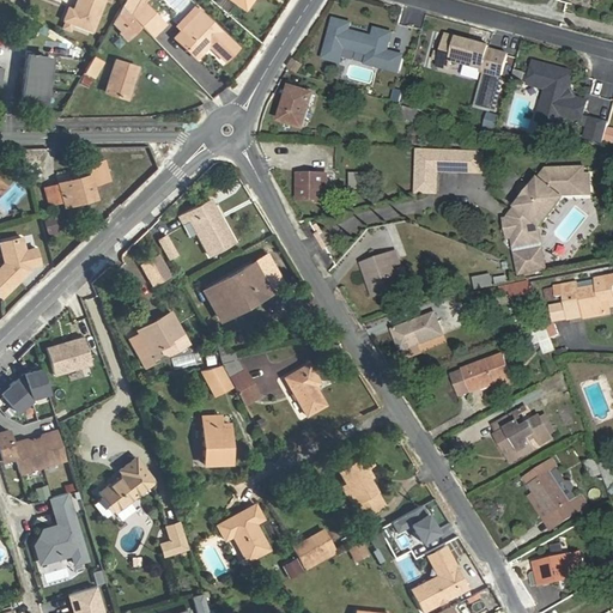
[(71,22),(92,30),(103,0),(77,0),(73,8),(68,6),(64,19),(61,25),(68,29),(71,22)]
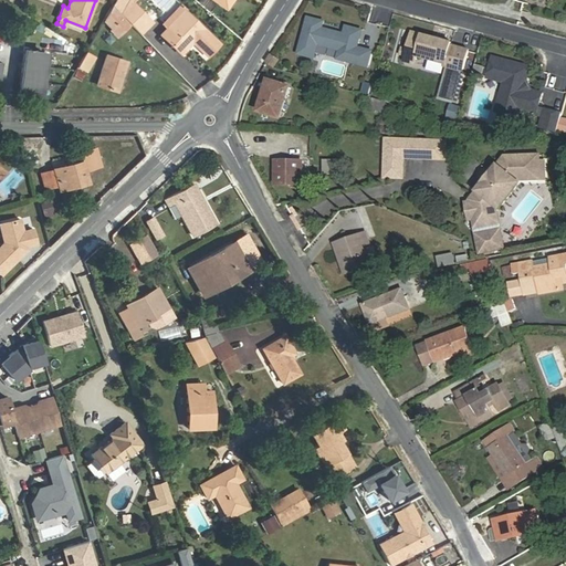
[(115,9),(124,0),(115,0),(113,6),(115,9)]
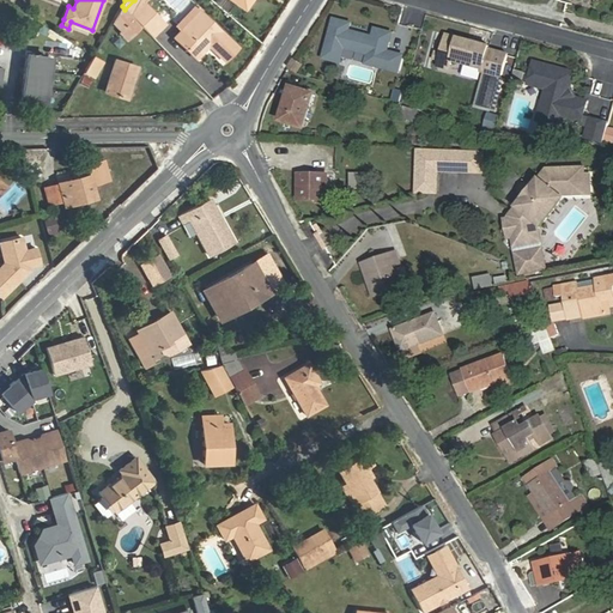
[(141,26),(153,37),(165,25),(139,0),(134,0),(125,10),(141,26)]
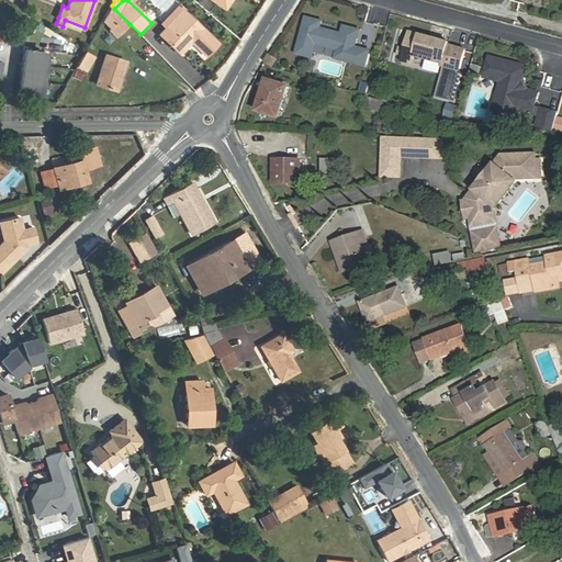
[(117,36),(130,24),(114,9),(112,6),(103,21),(117,36)]
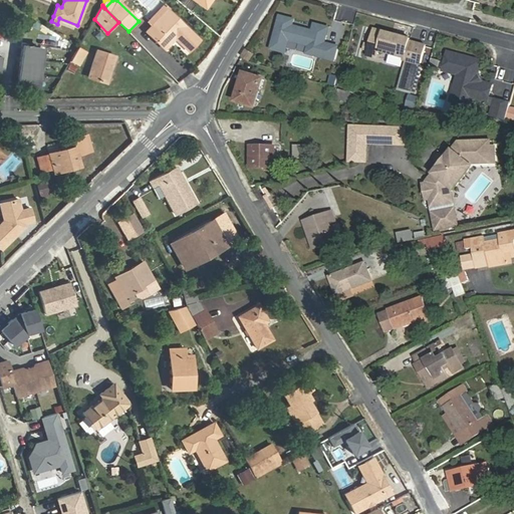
[(152,26),(167,11),(169,9),(164,5),(148,21),(152,26)]
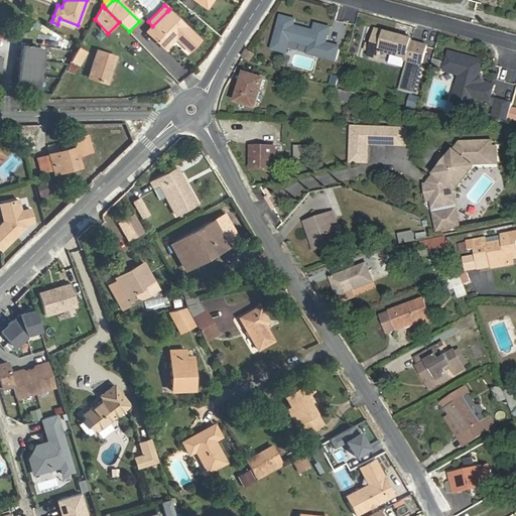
[(175,39),(188,52),(199,41),(167,11),(146,32),(164,50),(175,39)]
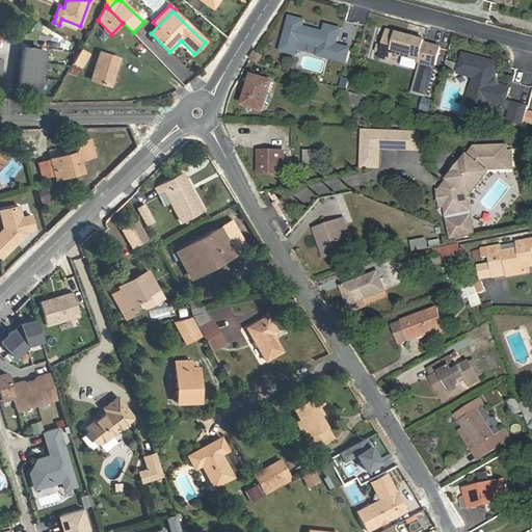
[(287,50),(295,52),(299,40),(320,45),(318,53),(346,61),(350,47),(337,43),(339,35),(333,33),(334,28),(325,26),(324,30),(303,25),(304,19),(295,16),(295,18),(290,16),(282,47),(287,49),(287,50)]
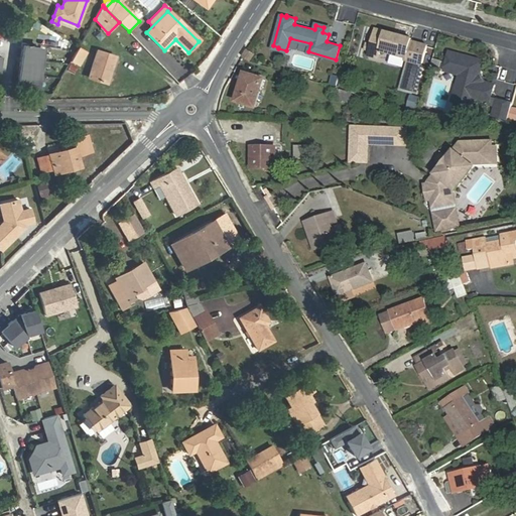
[(331,26),(316,22),(315,25),(324,27),(323,32),(329,34),(331,26)]
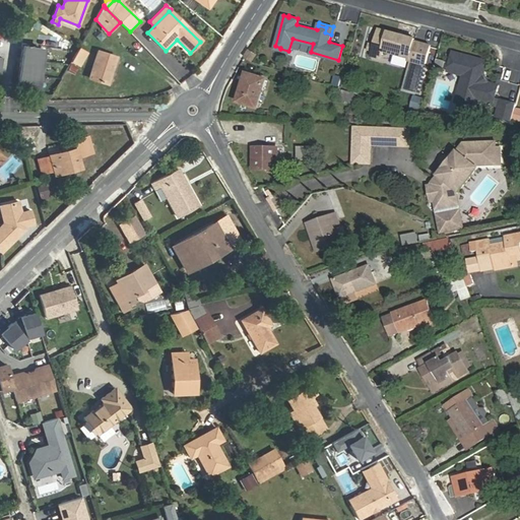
[(378,29),(371,56),(377,58),(382,55),(383,52),(408,59),(408,61),(425,66),(430,46),(414,42),(414,40),(378,29)]
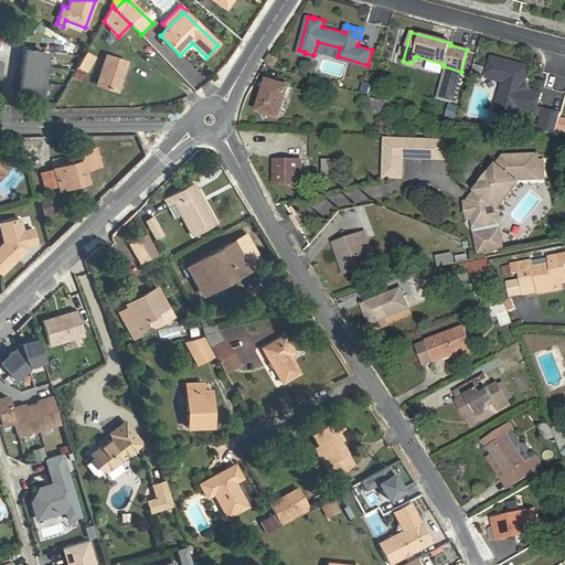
[(85,53),(76,67),(85,73),(94,59),(85,53)]
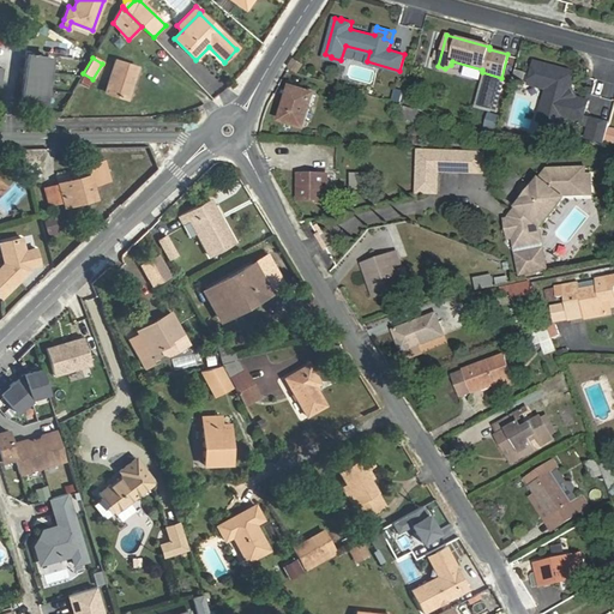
[(49,61),(26,59),(20,104),(42,108),(49,61)]
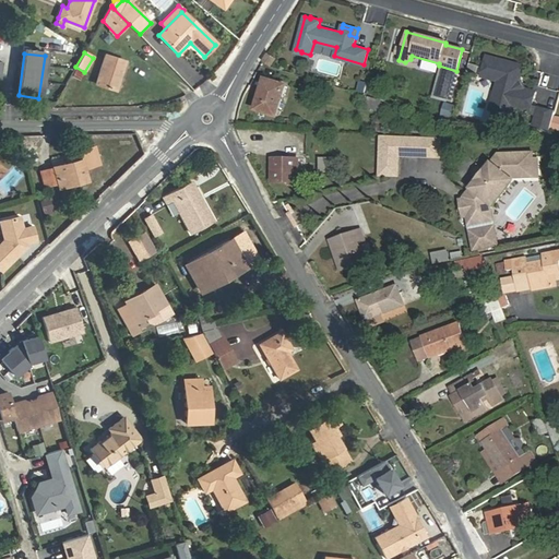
[(125,61),(106,55),(95,84),(115,91),(125,61)]
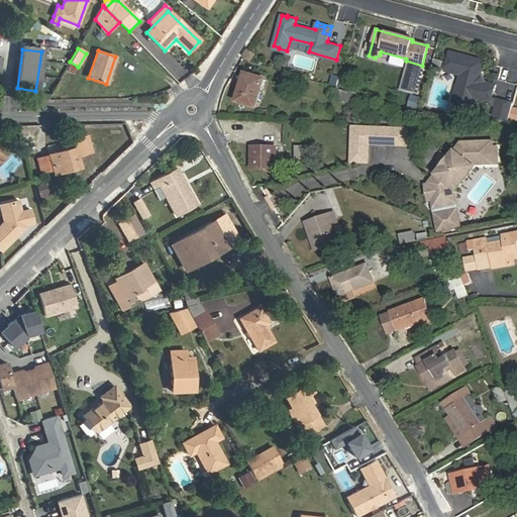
[(469,58),(450,54),(445,72),(460,76),(457,90),(455,95),(475,100),(476,101),(481,103),(482,102),(490,104),(490,105),(497,107),(495,116),(510,120),(514,104),(492,98),(495,86),(483,82),(481,84),(478,80),(480,78),(484,62),(475,60),(474,58),(470,57),(469,58)]
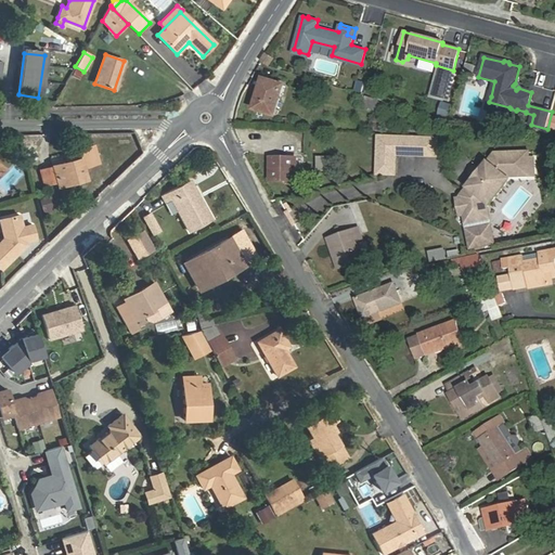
[(71,75),(77,79),(81,71),(74,67),(71,75)]
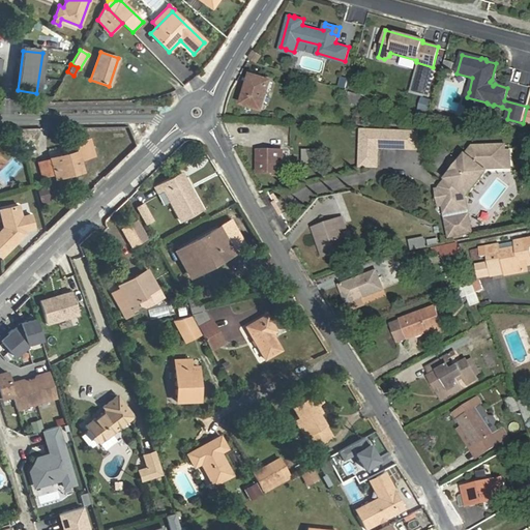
[(465,105),(484,110),(487,102),(467,97),(469,92),(472,78),(457,74),(455,78),(458,80),(469,83),(464,102),(465,105)]
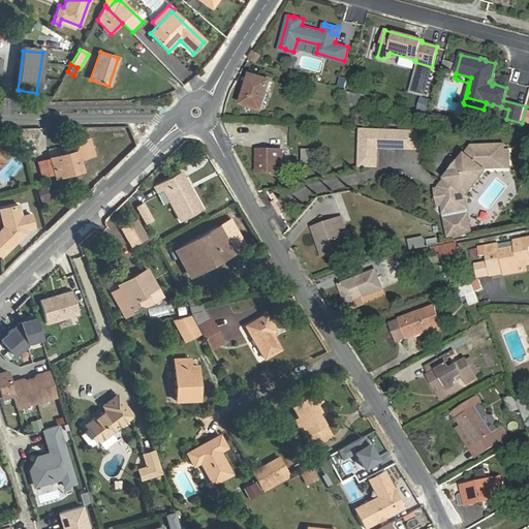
[(262,111),(272,81),(251,74),(242,104),(262,111)]
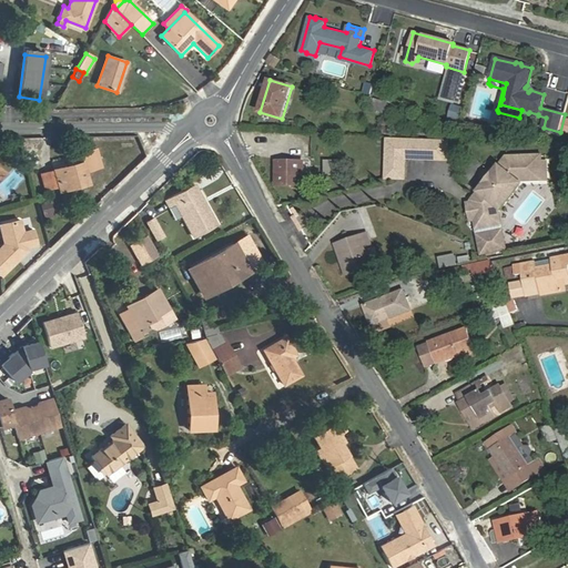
[(365,82),(363,93),(369,95),(373,84),(365,82)]
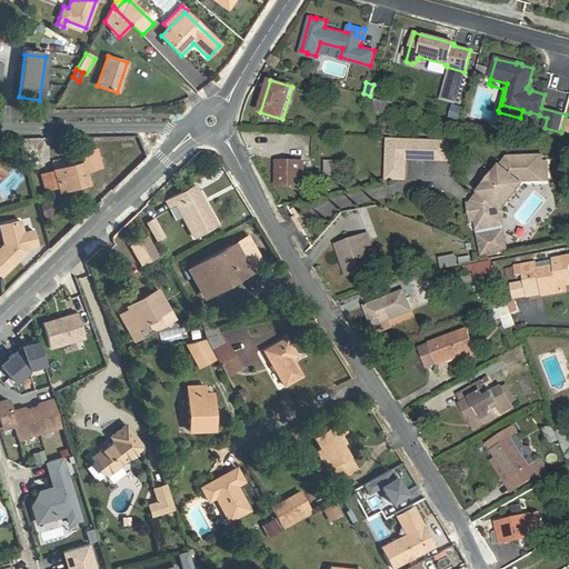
[(389,103),(376,99),(372,109),(386,113),(389,103)]
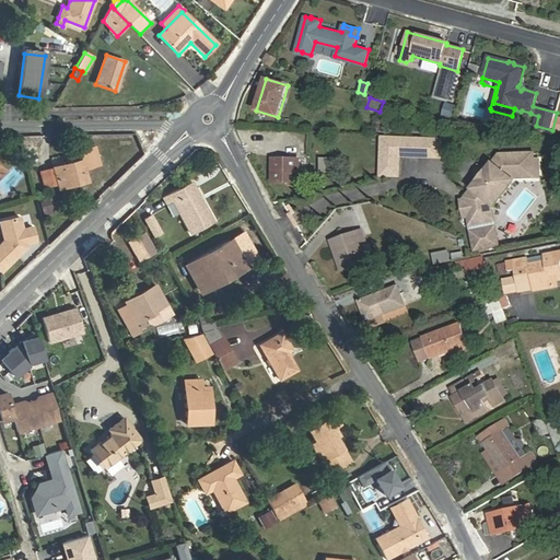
[(443,103),(441,118),(454,120),(456,105),(443,103)]
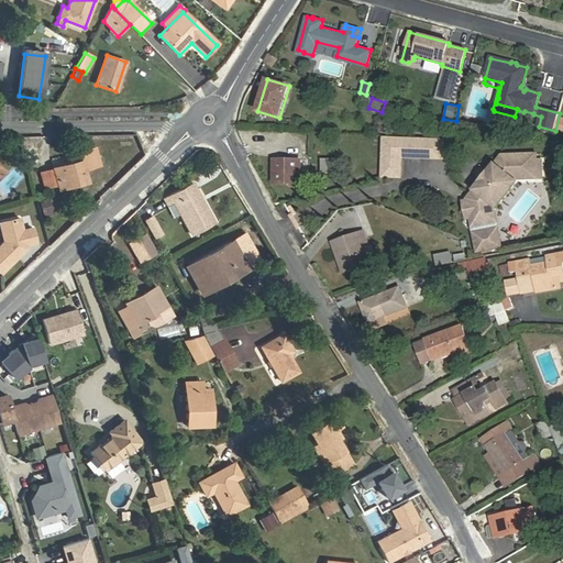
[(384,138),(384,156),(423,158),(423,140),(384,138)]
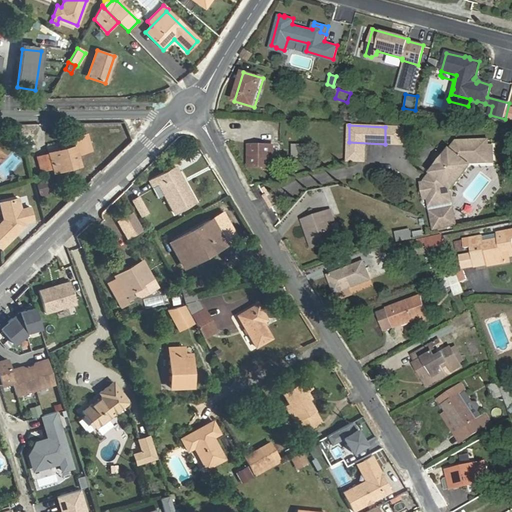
[(385,144),(403,144),(403,128),(385,127),(385,144)]
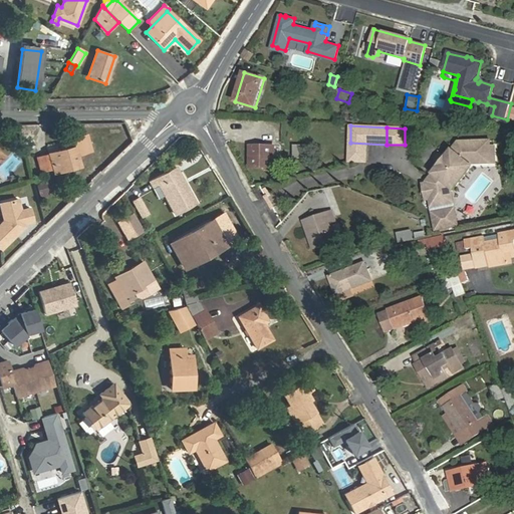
[(74,147),(48,154),(53,170),(67,166),(68,170),(79,166),(77,156),(84,154),(80,138),(72,140),(74,147)]
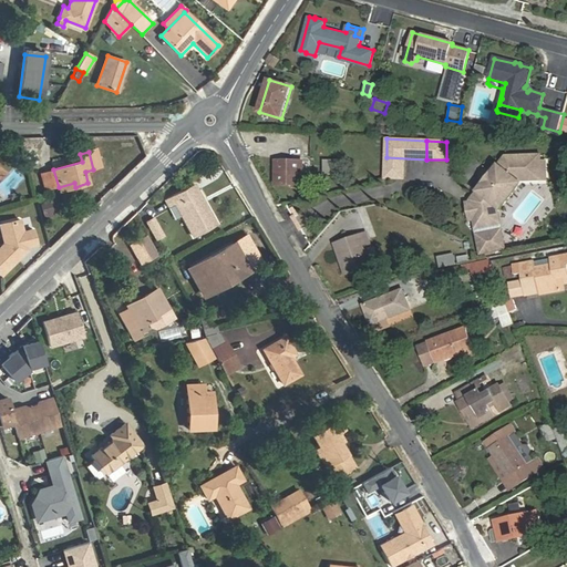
[(542,179),(542,155),(506,156),(493,174),(490,175),(486,179),(486,183),(474,200),(474,207),(471,208),(473,220),(477,220),(478,228),(491,226),(488,218),(492,217),(490,209),(500,207),(518,181),(542,179)]
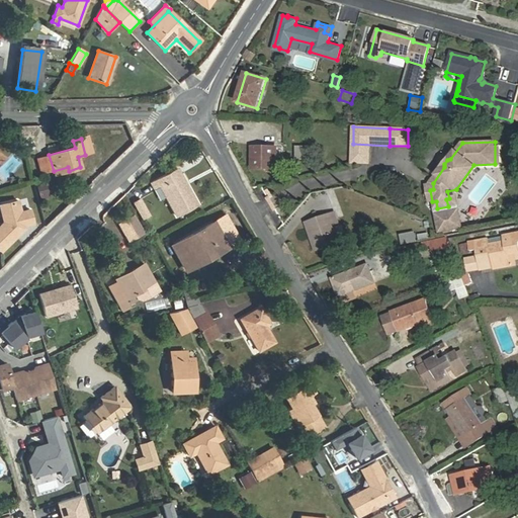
[(294,146),(294,159),(308,159),(308,146),(294,146)]
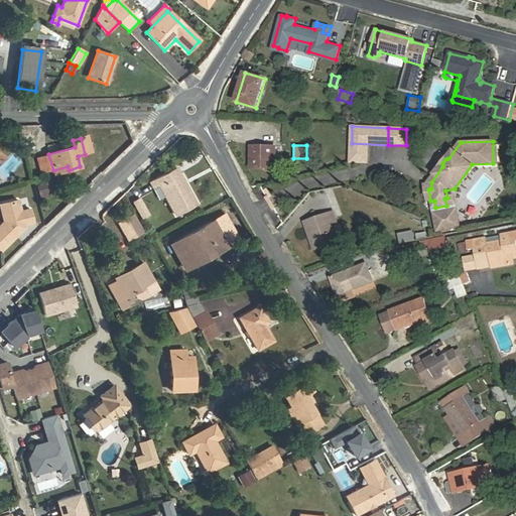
[(251,167),(276,168),(276,147),(252,146),(251,167)]
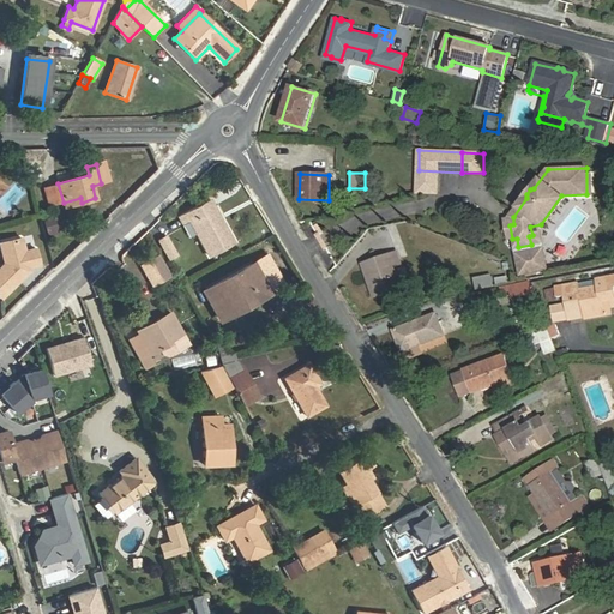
[(58,184),(44,187),(49,206),(64,203),(58,184)]
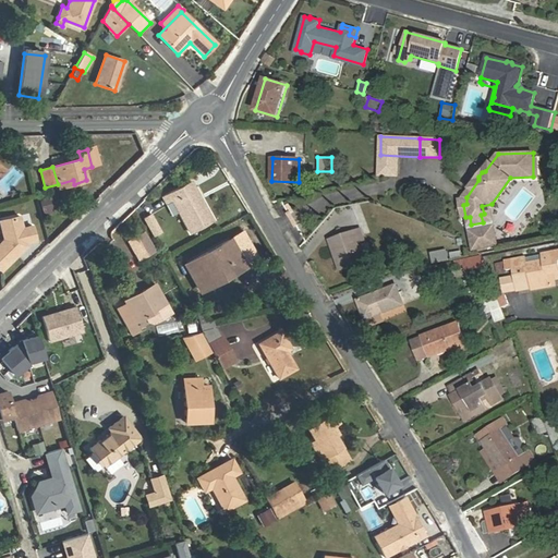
[(512,181),(533,181),(533,177),(510,178),(492,204),(493,209),(512,181)]
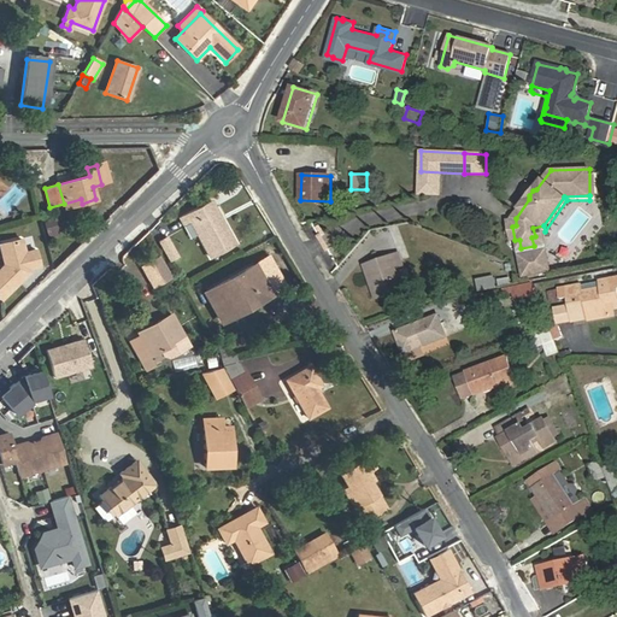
[(211,200),(178,217),(183,225),(189,223),(209,258),(235,245),(211,200)]
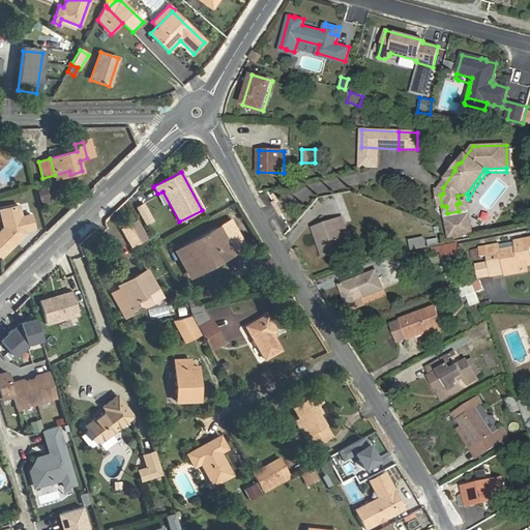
[(48,187),(37,189),(39,204),(50,202),(48,187)]
